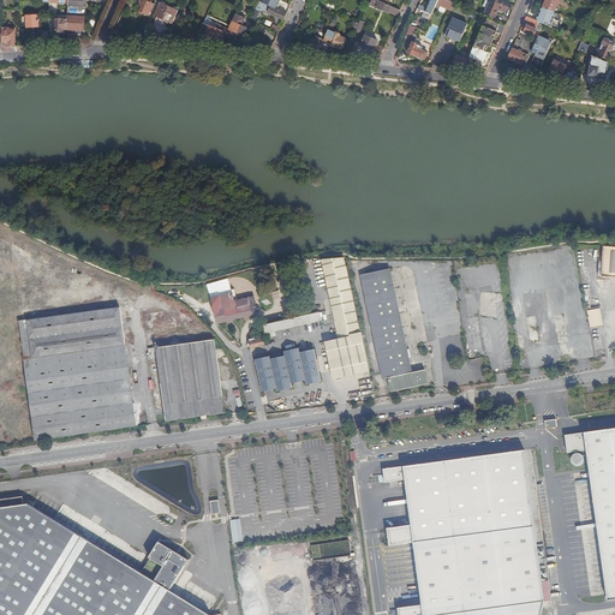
[(67,0),(67,16),(66,30),(84,31),(85,6),(84,6),(84,0),(67,0)]
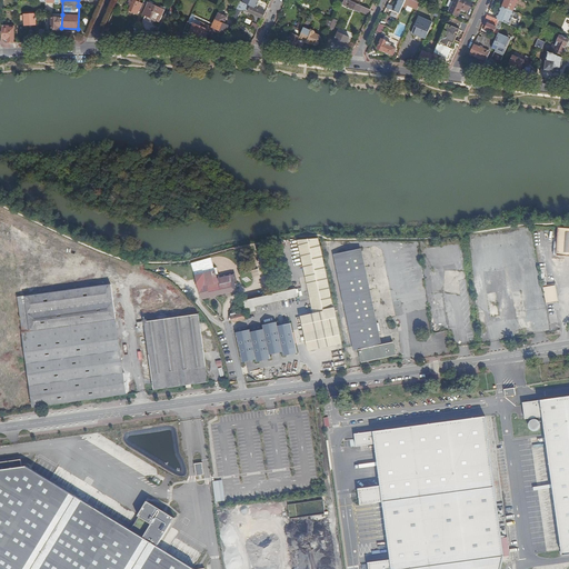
[(129,11),(138,16),(140,12),(143,5),(139,2),(140,0),(130,0),(129,2),(130,3),(132,5),(131,7),(129,11)]
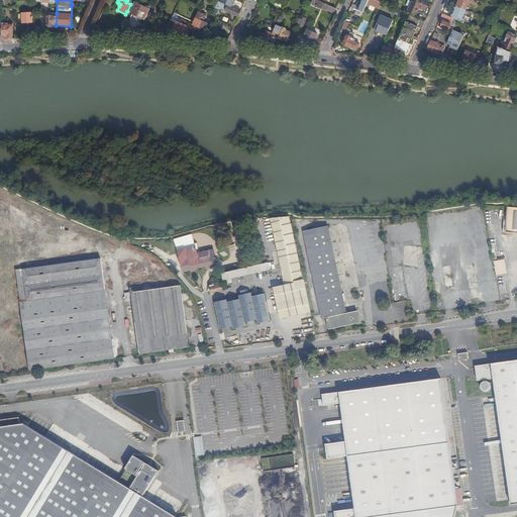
[(322,9),(335,14),(337,9),(316,0),(314,0),(312,4),(322,9)]
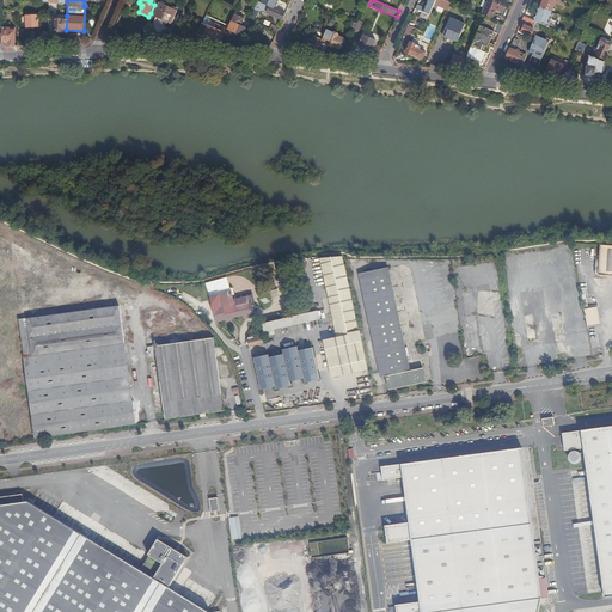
[(416,10),(430,16),(433,7),(436,0),(429,0),(426,8),(417,6),(416,10)]
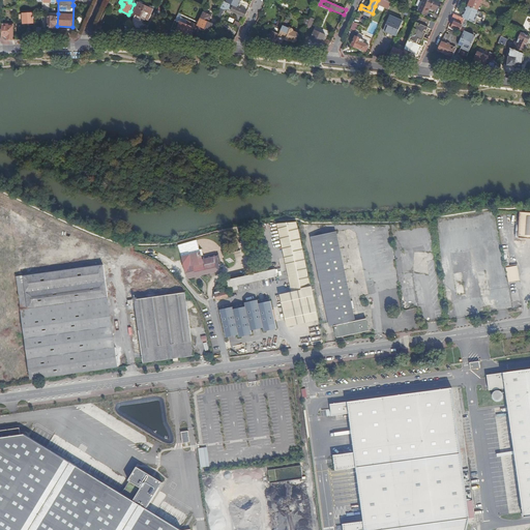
[(380,5),(389,9),(391,4),(390,3),(382,0),(378,0),(375,6),(379,8),(380,5)]
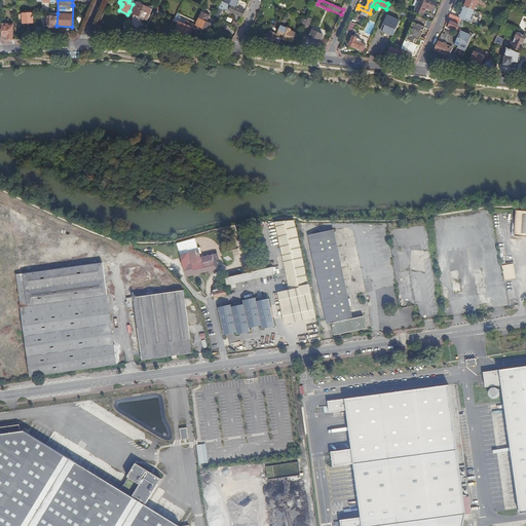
[(436,2),(429,0),(427,0),(427,1),(424,0),(421,0),(417,10),(422,12),(424,7),(433,10),(436,2)]
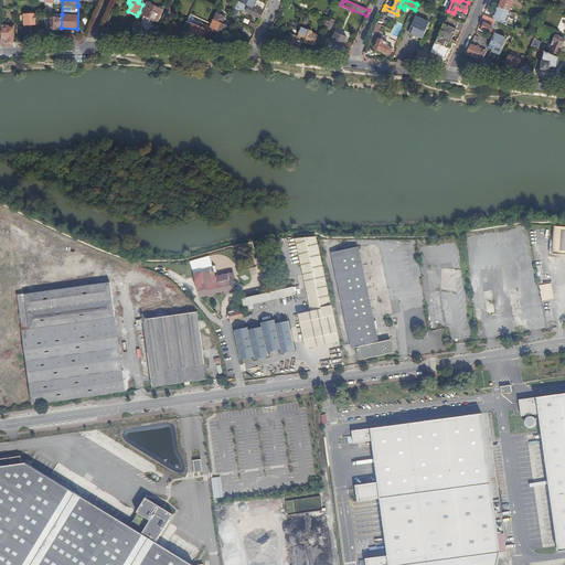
[(502,0),(499,7),(510,12),(514,0),(502,0)]
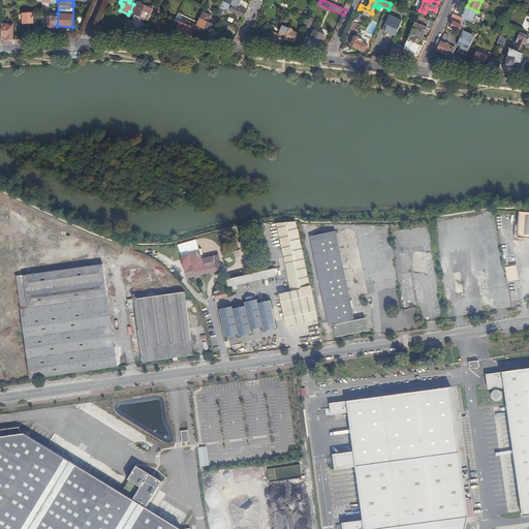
[(136,5),(133,4),(130,11),(133,12),(132,14),(148,21),(154,9),(138,2),(136,5)]
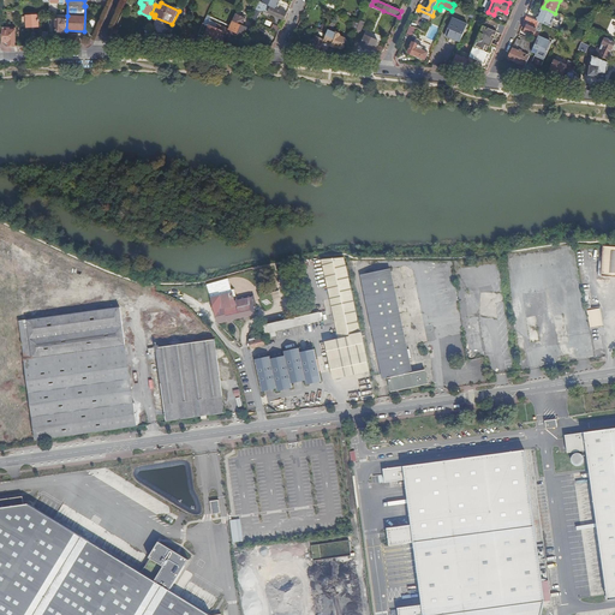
[(285,21),(287,15),(276,10),(260,3),(251,21),(257,23),(261,12),(266,12),(285,21)]
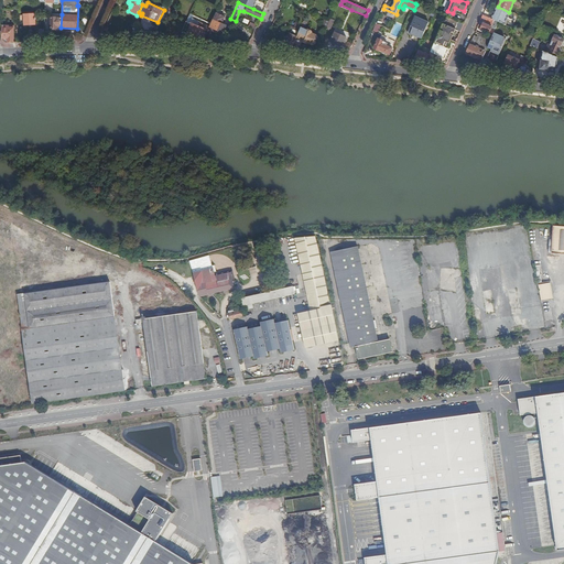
[(499,22),(505,25),(508,18),(509,18),(511,13),(509,12),(498,7),(497,7),(495,11),(496,12),(492,19),(499,22)]
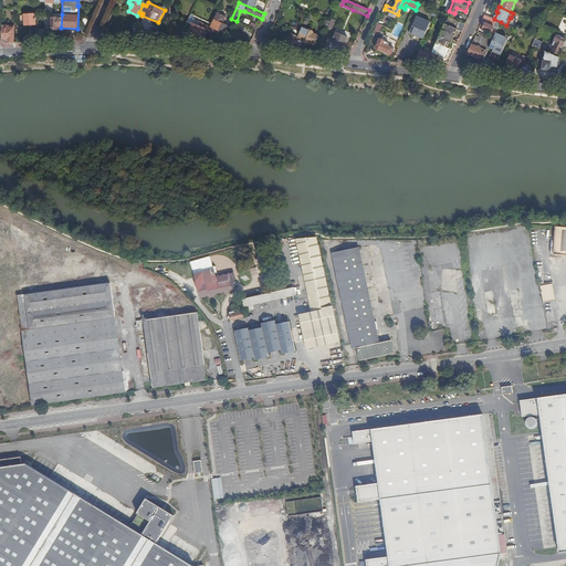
[(227,18),(218,13),(212,24),(211,28),(216,29),(215,32),(223,35),(224,33),(228,27),(223,24),(227,18)]
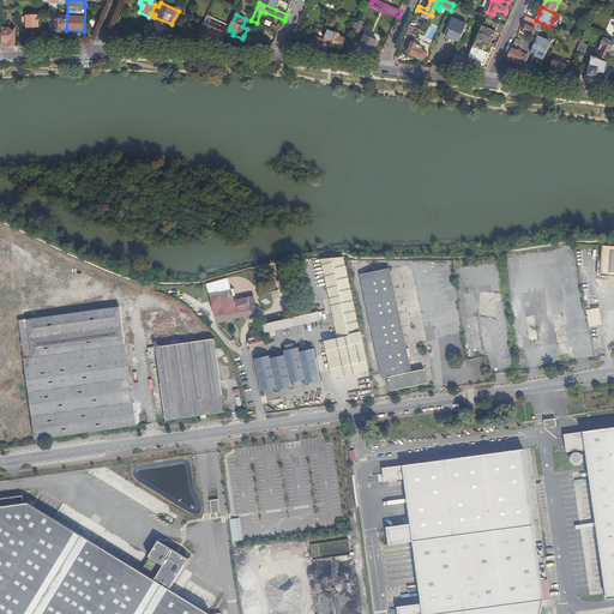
[(26,17),(22,17),(22,24),(26,24),(28,28),(40,28),(38,16),(26,17)]
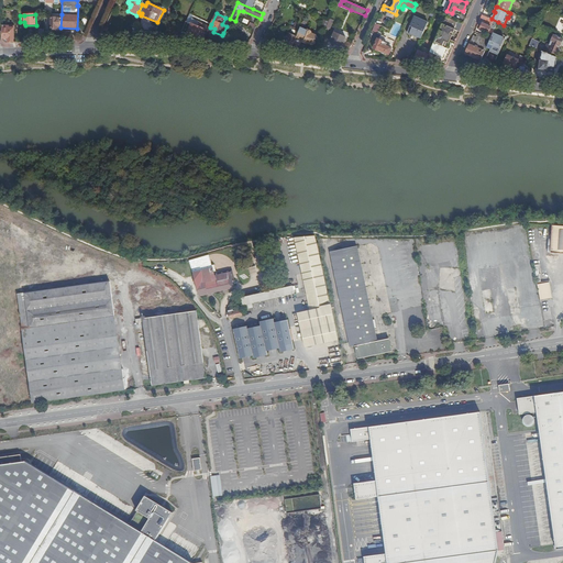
[(57,28),(61,28),(62,14),(52,14),(51,29),(57,29),(57,28)]
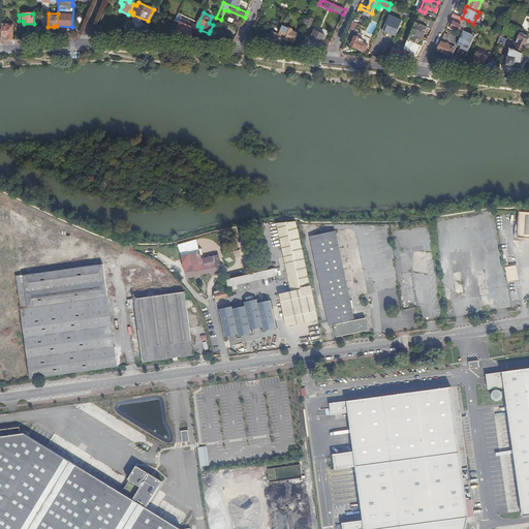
[(176,20),(172,30),(172,31),(176,33),(177,32),(188,37),(189,37),(191,38),(196,28),(197,26),(198,23),(182,14),(179,21),(182,22),(182,23),(176,20)]
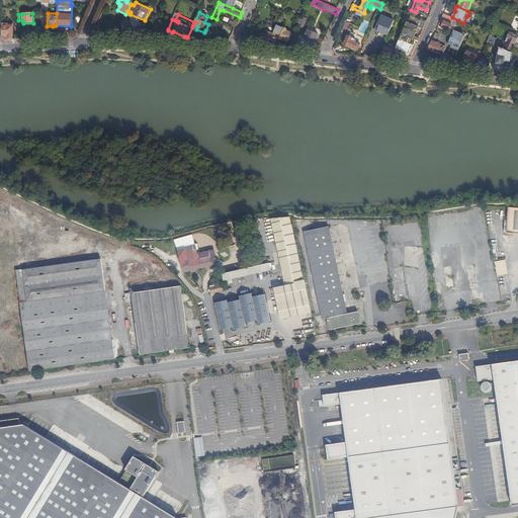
[(396,49),(395,51),(395,52),(410,59),(411,59),(418,44),(420,38),(415,36),(420,24),(425,26),(426,23),(410,15),(409,18),(396,49)]
